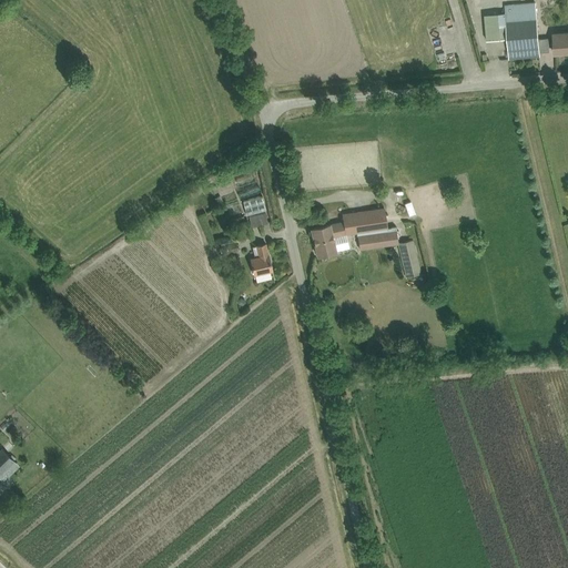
[(487,40),(507,38),(508,48),(509,59),(539,56),(539,52),(549,51),(548,38),(538,39),(536,16),(535,2),(505,4),(505,12),(485,14),(487,40)]
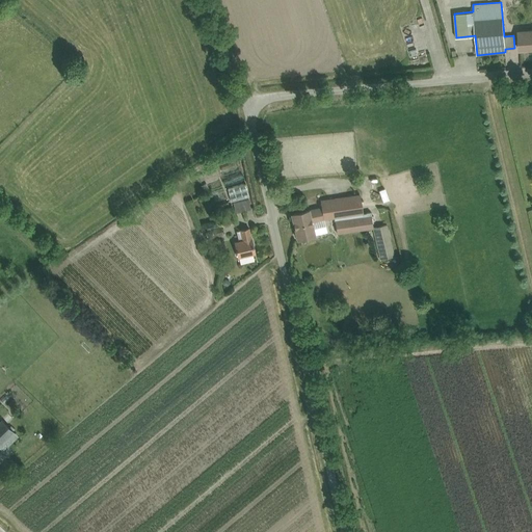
[(422,33),(430,30),(427,22),(419,25),(422,33)]
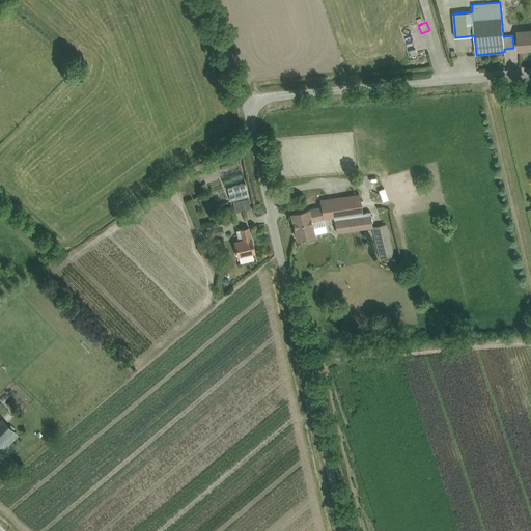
[(530,30),(518,31),(518,39),(519,50),(530,49),(530,30)]
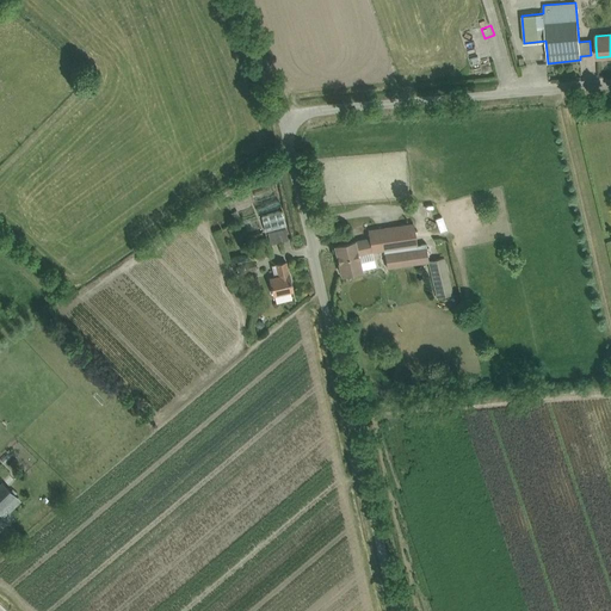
[(355,241),(335,246),(341,275),(353,272),(362,271),(359,263),(358,255),(372,252),(384,250),(387,269),(429,263),(426,247),(418,248),(418,245),(414,222),(389,226),(380,228),(368,230),(370,239),(355,241)]
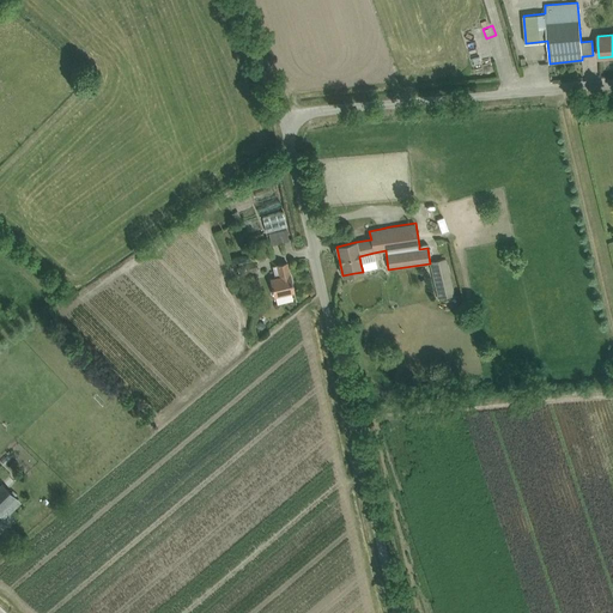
[(286,229),(268,232),(271,244),(289,241),(286,229)]
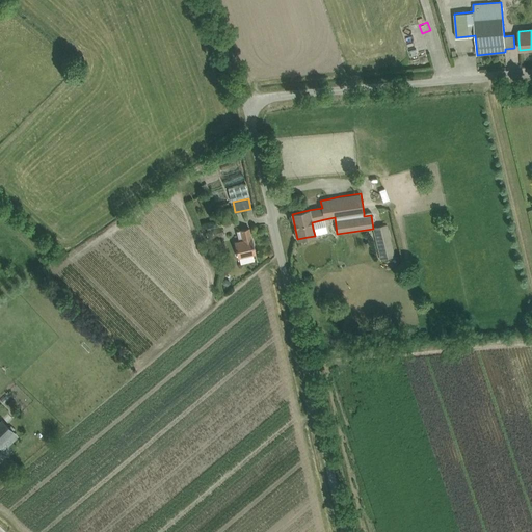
[(394,256),(387,224),(374,227),(381,259),(394,256)]
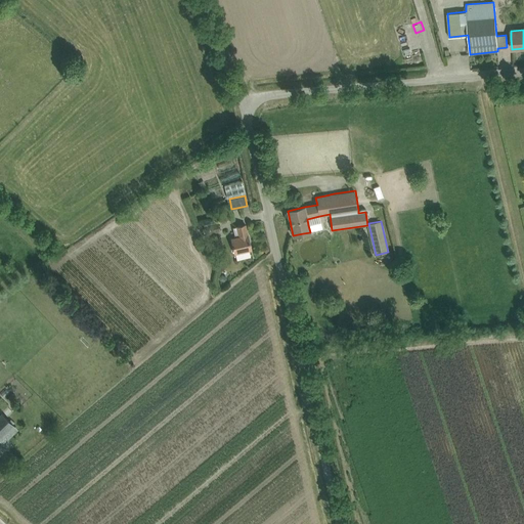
[(206,234),(219,231),(217,222),(204,225),(206,234)]
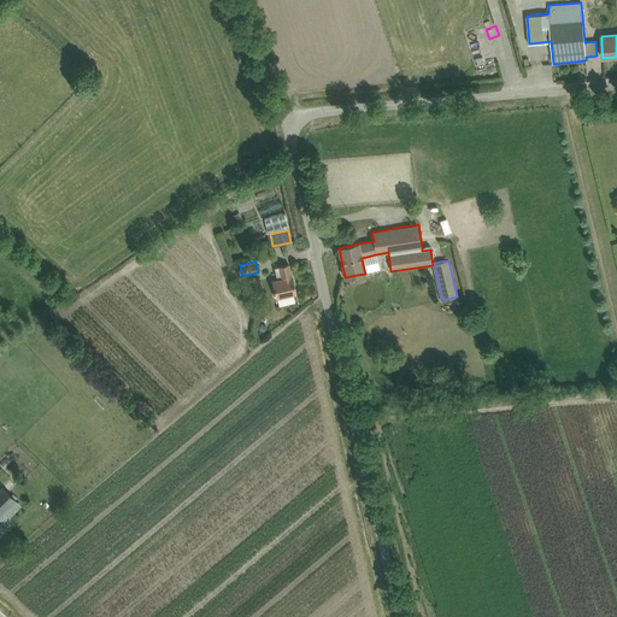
[(276,298),(287,295),(295,294),(289,264),(274,268),(277,280),(272,281),(276,298)]
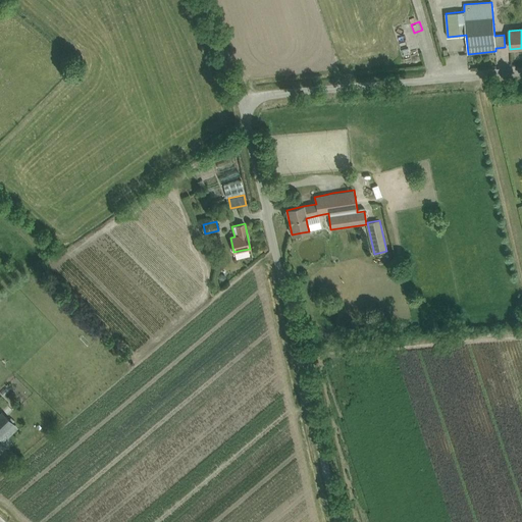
[(220,236),(206,239),(209,251),(222,248),(220,236)]
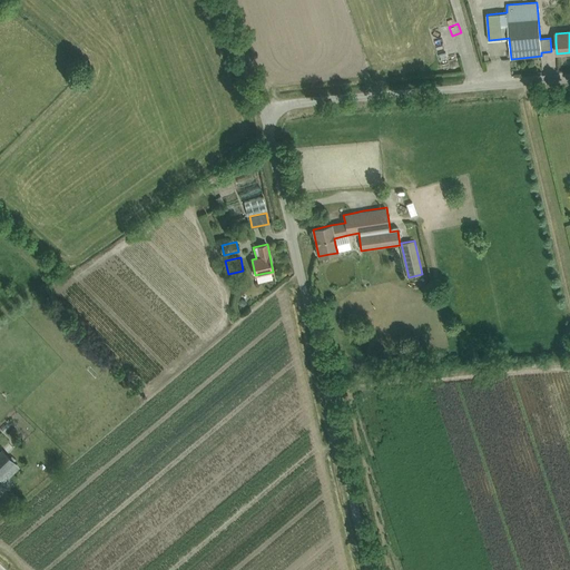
[(0,479),(1,481),(18,464),(2,449),(0,451),(0,479)]
